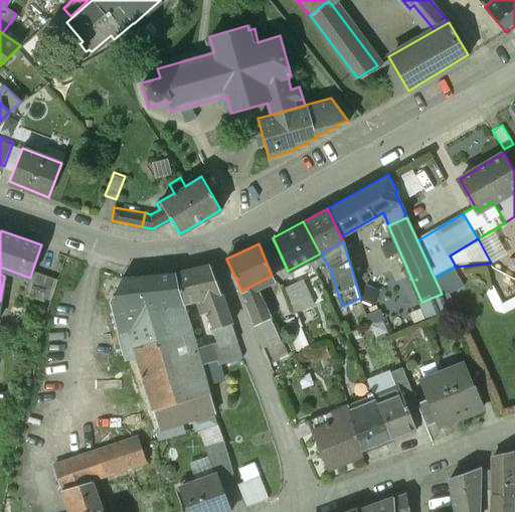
[(209,263),(175,271),(183,300),(184,302),(204,297),(215,327),(215,328),(231,322),(209,263)]
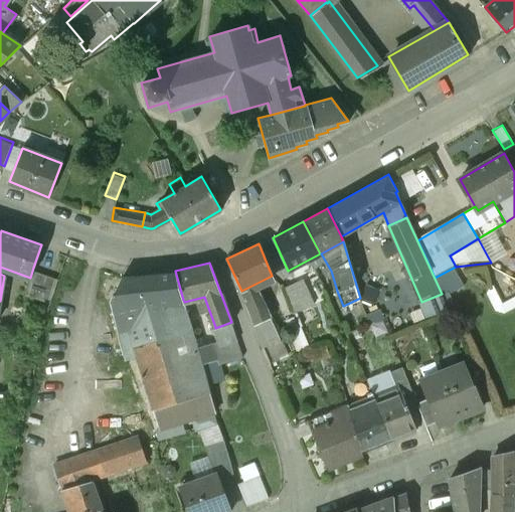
[(30,278),(24,294),(49,302),(58,277),(33,268),(30,278)]
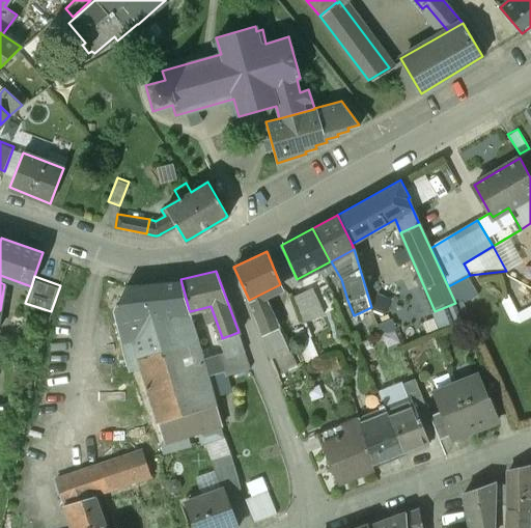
[(180,279),(128,285),(114,311),(117,325),(189,309),(180,279)]
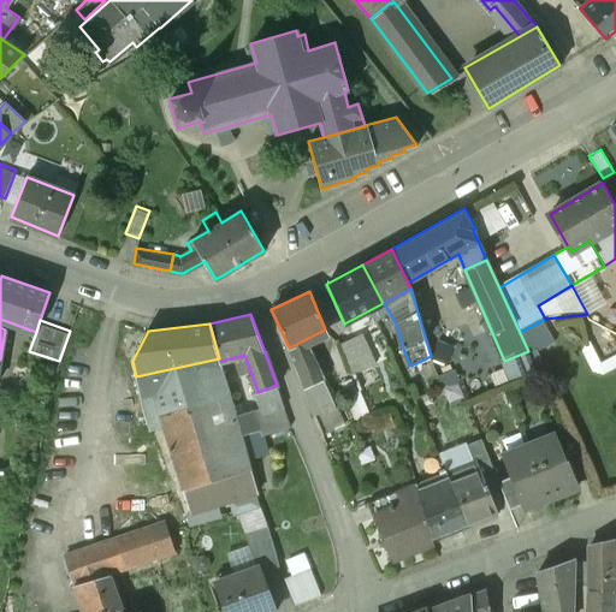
[(361,333),(339,342),(354,374),(375,366),(361,333)]
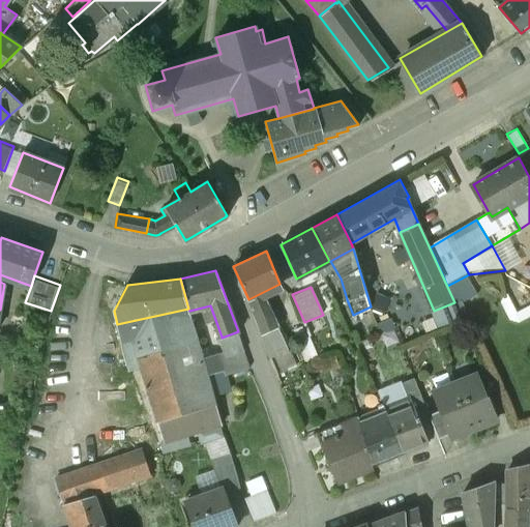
[(296,362),(261,293),(248,299),(276,373),(296,362)]
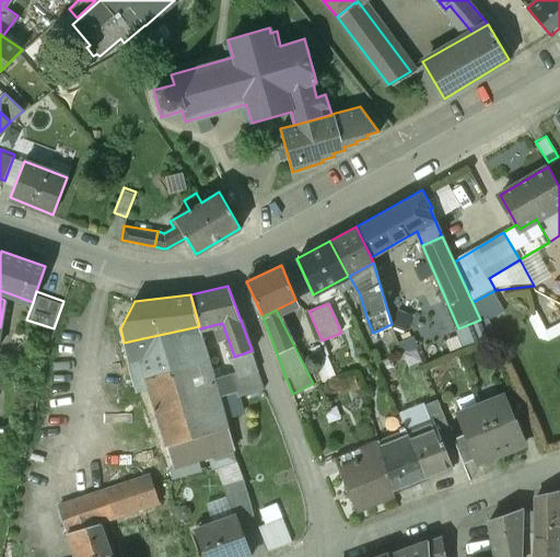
[(199,326),(124,343),(131,373),(137,389),(148,384),(173,464),(170,465),(172,476),(202,470),(199,460),(209,456),(212,467),(217,466),(237,460),(222,405),(214,376),(200,328),(199,326)]
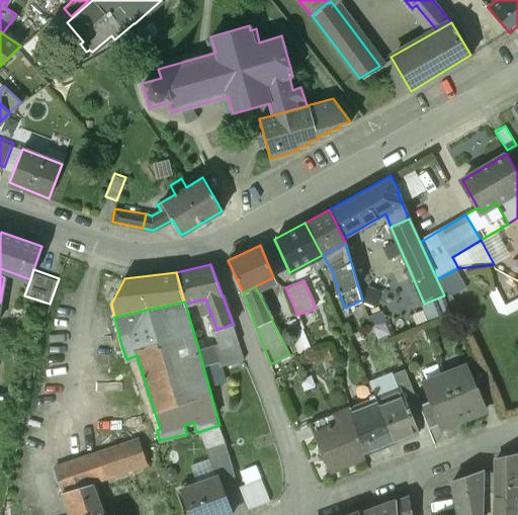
[(233,324),(217,330),(217,329),(214,329),(218,343),(219,345),(238,339),(233,324)]
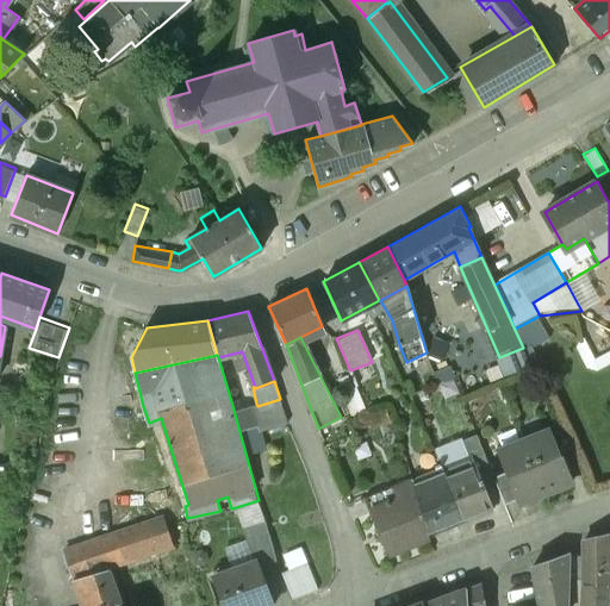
[(280,399),(257,406),(256,404),(253,405),(260,429),(288,420),(280,399)]
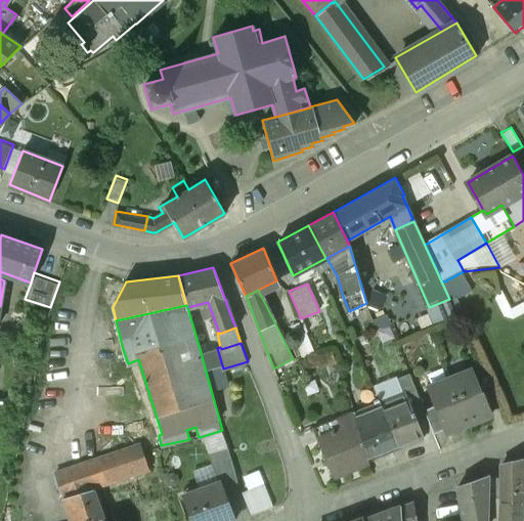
[(218,370),(223,368),(217,348),(201,352),(208,379),(213,378),(210,367),(216,365),(218,370)]
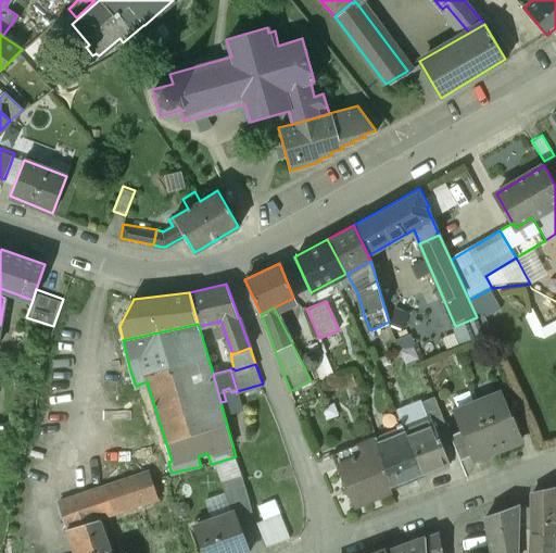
[(500,392),(478,401),(497,450),(520,440),(519,436),(509,411),(507,411),(500,392)]
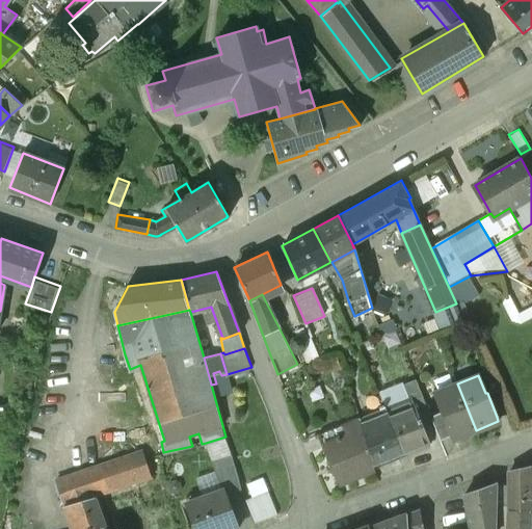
[(409,397),(410,397),(421,423),(432,419),(431,416),(417,378),(403,382),(409,397)]
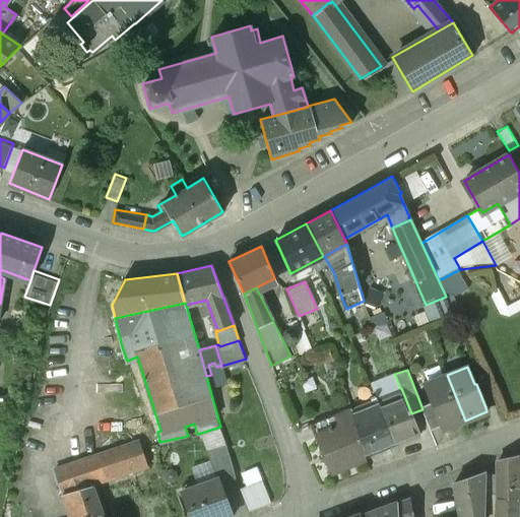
[(447,375),(425,383),(432,402),(441,426),(443,430),(465,421),(447,375)]
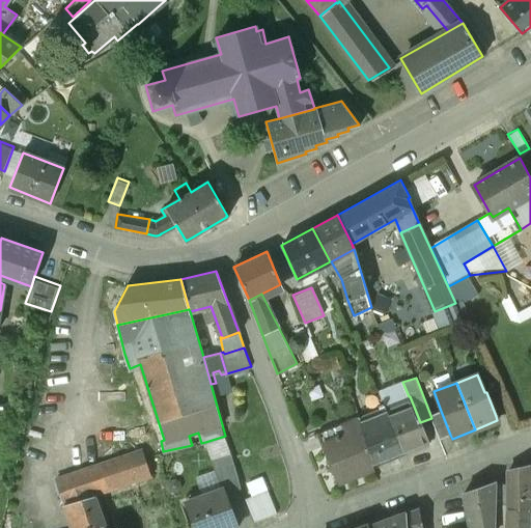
[(496,416),(508,411),(497,388),(486,392),(496,416)]
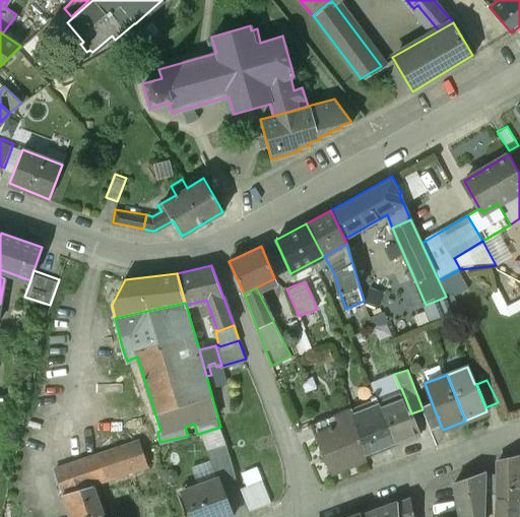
[(400,388),(378,397),(379,399),(397,444),(420,435),(411,413),(401,388),(400,388)]
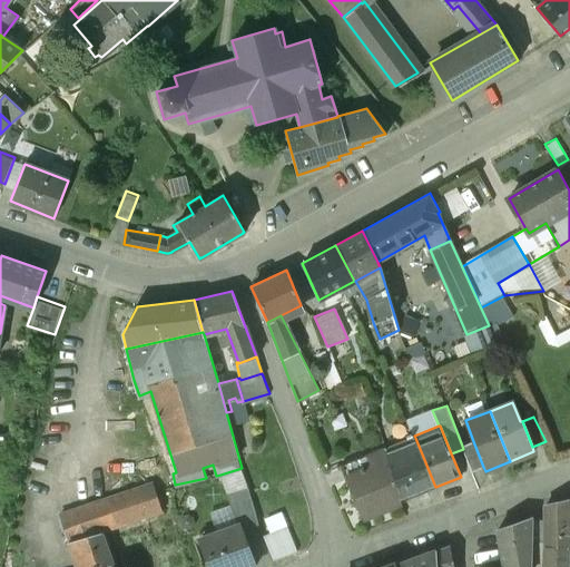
[(415,438),(384,450),(401,501),(401,502),(436,489),(435,487),(415,438)]
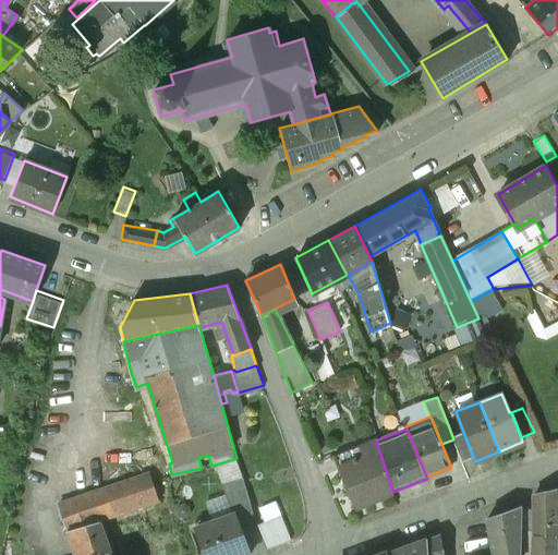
[(452,436),(453,439),(462,461),(473,457),(463,432),(452,436)]
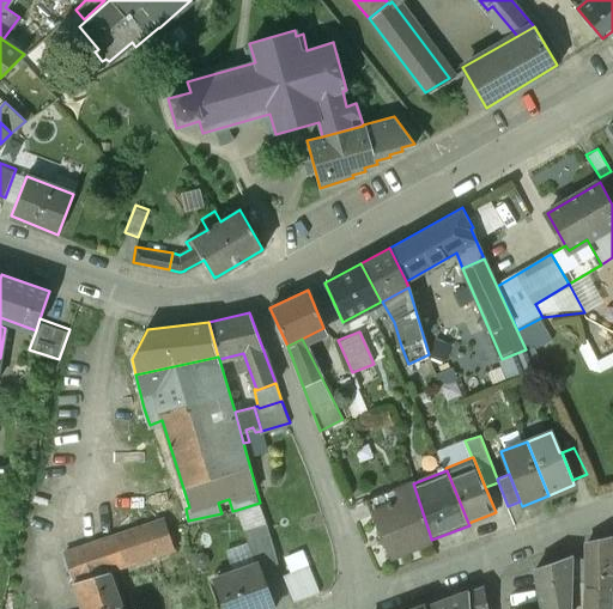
[(413,481),(365,499),(388,555),(431,539),(413,483),(413,481)]
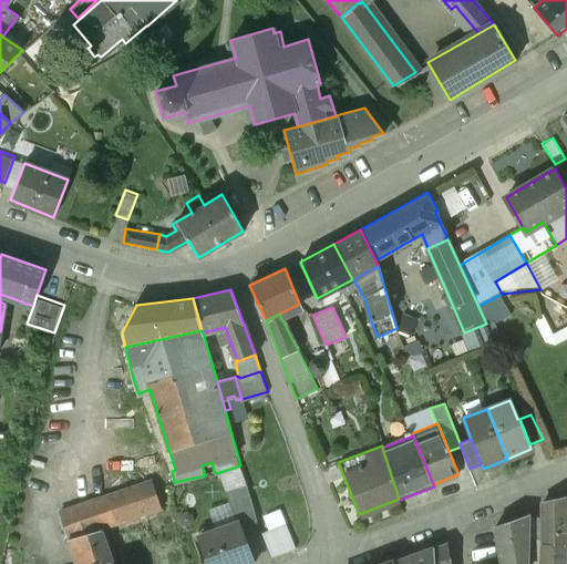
[(210,510),(216,527),(239,520),(244,529),(257,520),(240,465),(219,472),(230,501),(210,510)]
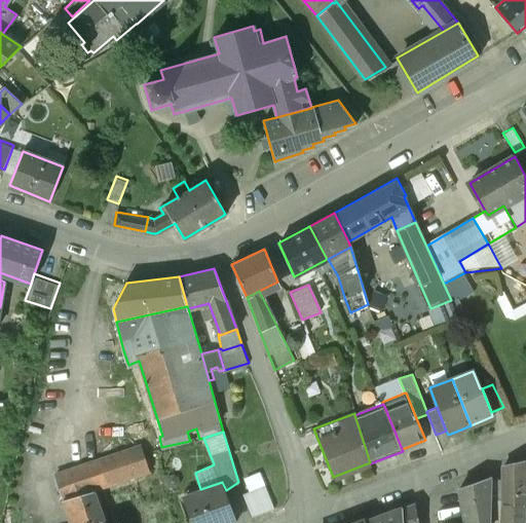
[(141,445),(54,475),(63,500),(95,490),(106,483),(149,470),(141,445)]
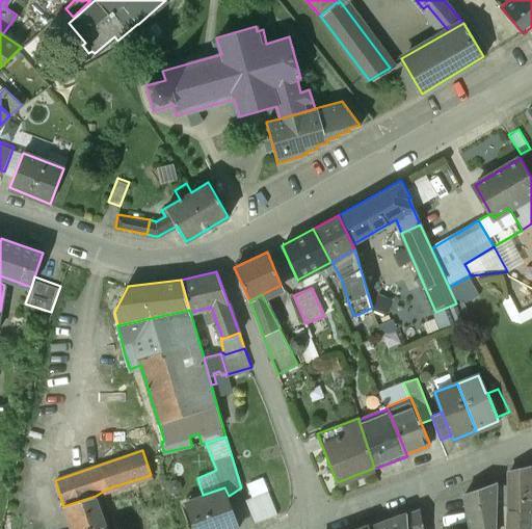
[(531,465),(509,470),(509,499),(531,498),(531,497),(531,465)]
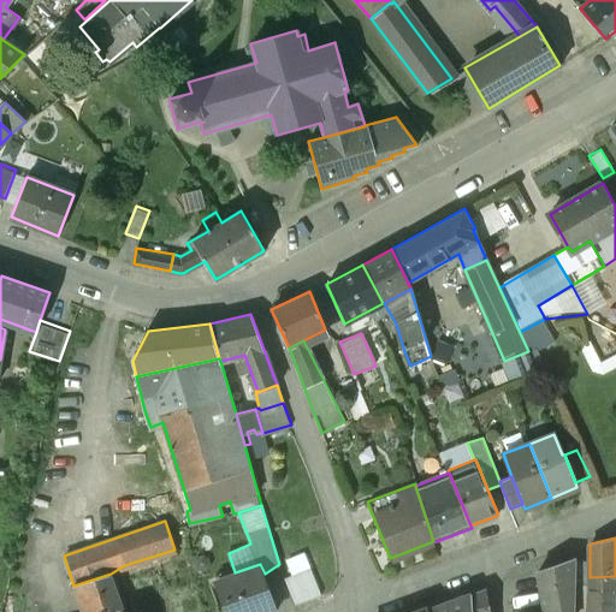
[(572,562),(552,565),(554,568),(539,570),(545,611),(570,611),(572,583),(572,562)]
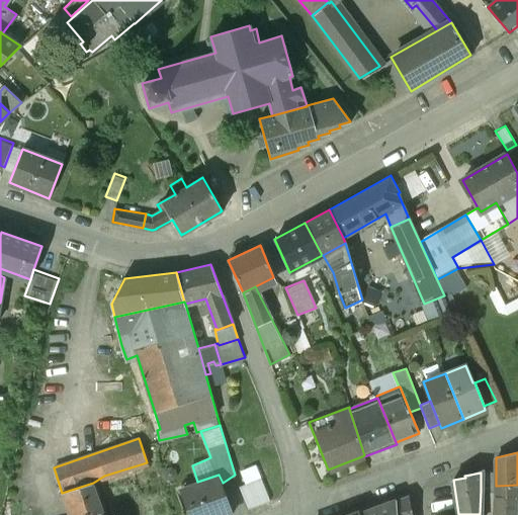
[(197,482),(181,488),(190,514),(231,514),(233,514),(223,483),(219,475),(197,482)]
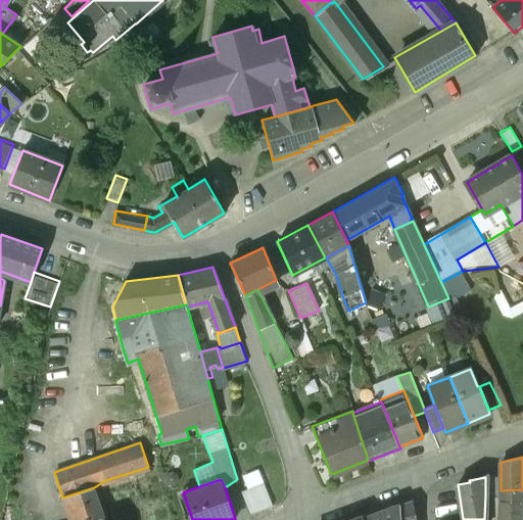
[(242,489),(251,512),(273,504),(264,481),(242,489)]
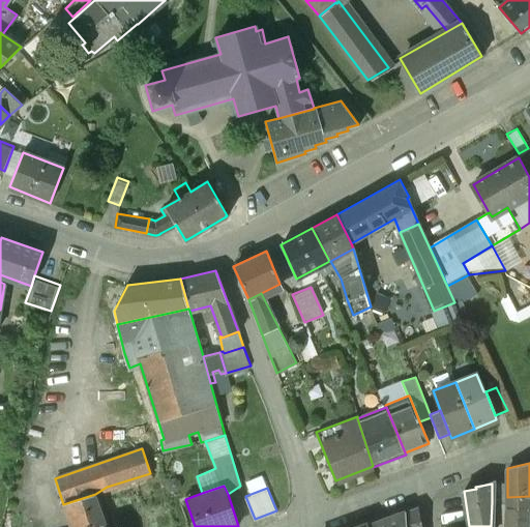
[(70,526),(106,526),(95,494),(63,504),(70,526)]
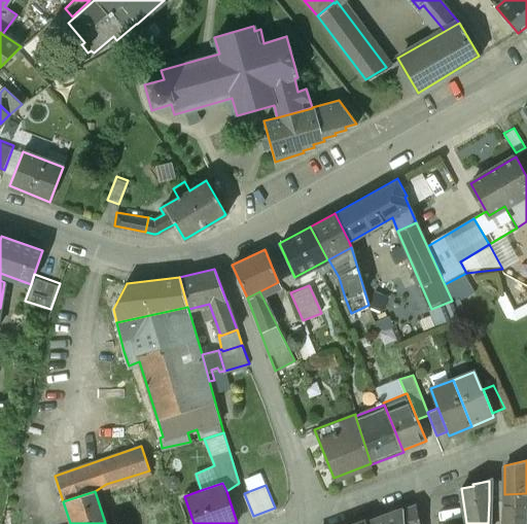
[(504,494),(504,503),(526,503),(526,493),(504,494)]
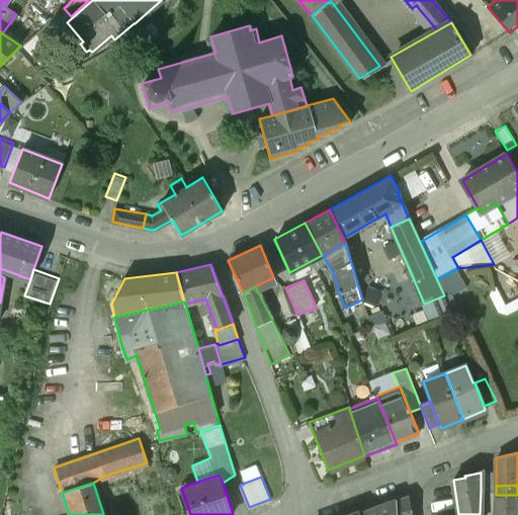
[(481,491),(480,514),(492,514),(494,491),(481,491)]
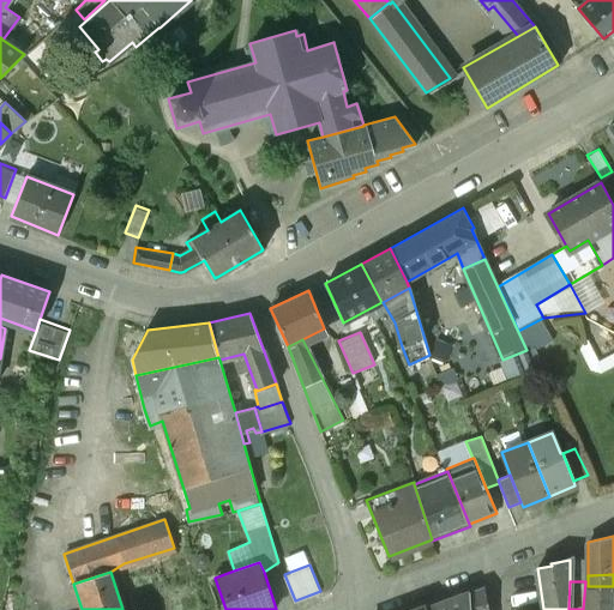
[(489,609),(483,586),(470,591),(470,609),(489,609)]
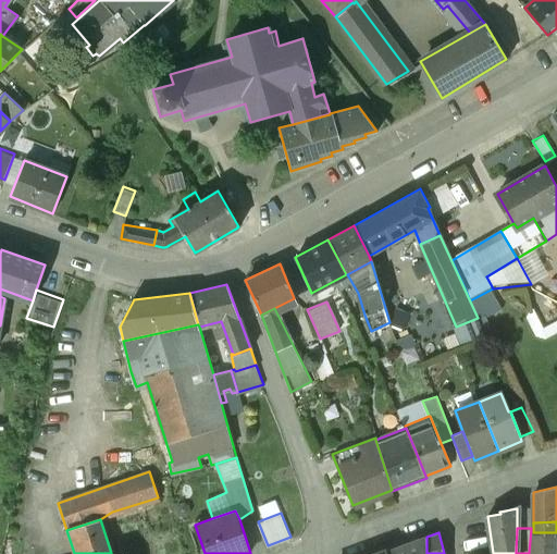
[(555,553),(556,532),(533,532),(531,553),(555,553)]
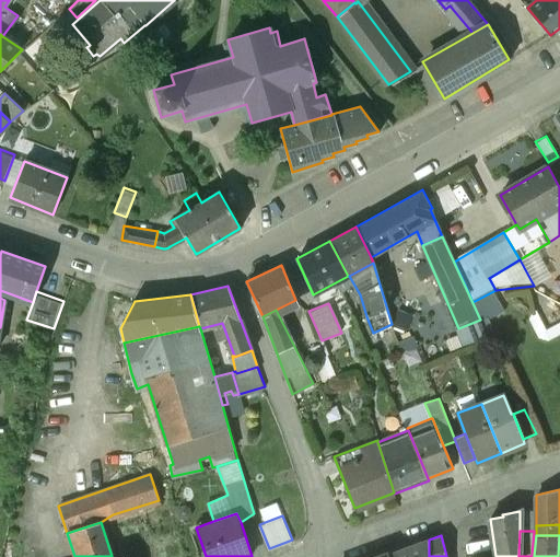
[(429,556),(429,540),(388,554),(389,556),(429,556)]
